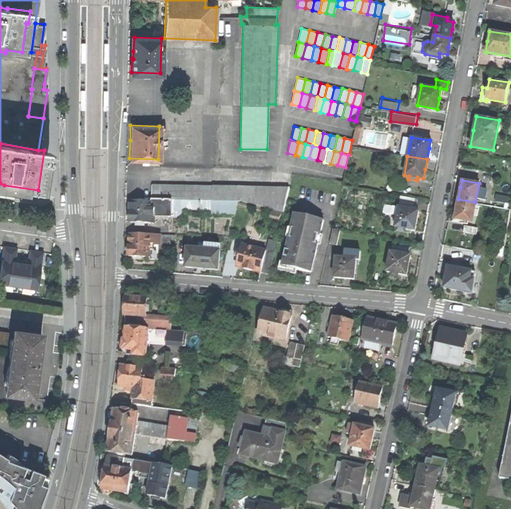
[(158,183),(158,198),(170,198),(237,199),(271,208),(269,215),(279,218),(280,211),(283,211),(289,187),(158,183)]
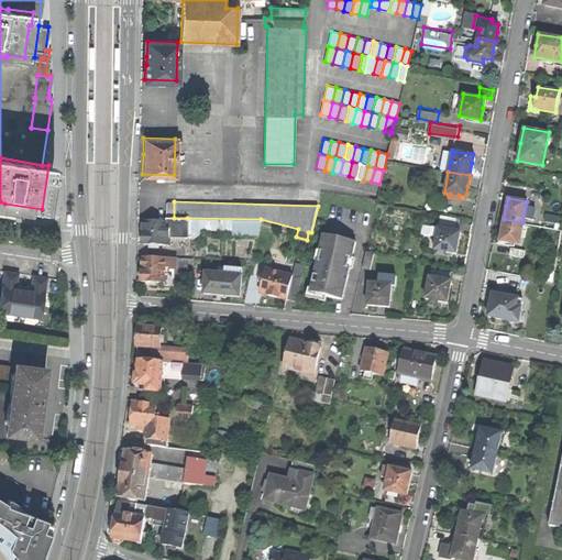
[(543,220),(558,221),(559,215),(544,212),(543,220)]
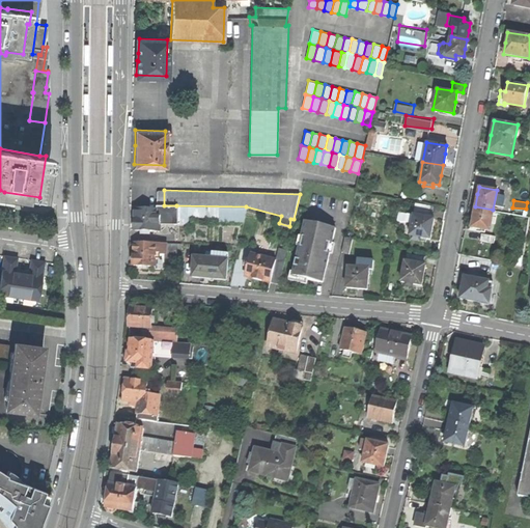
[(430,218),(433,206),(415,203),(409,234),(429,239),(431,227),(433,218),(430,218)]
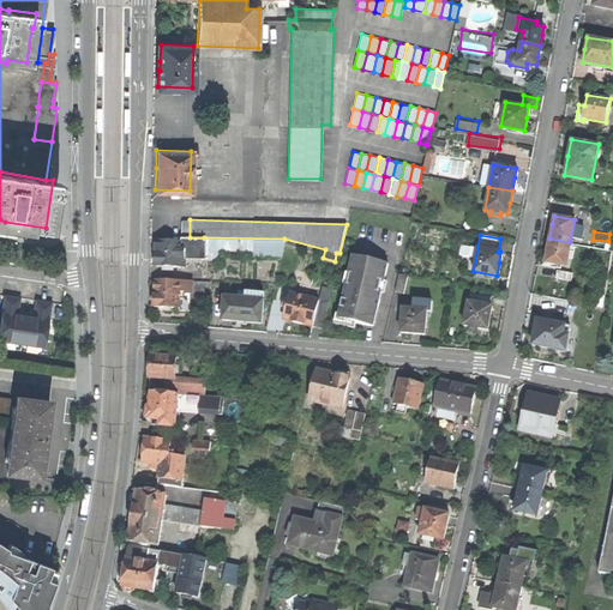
[(184,265),(184,257),(204,257),(204,237),(190,237),(180,236),(180,240),(156,239),(155,251),(155,264),(184,265)]
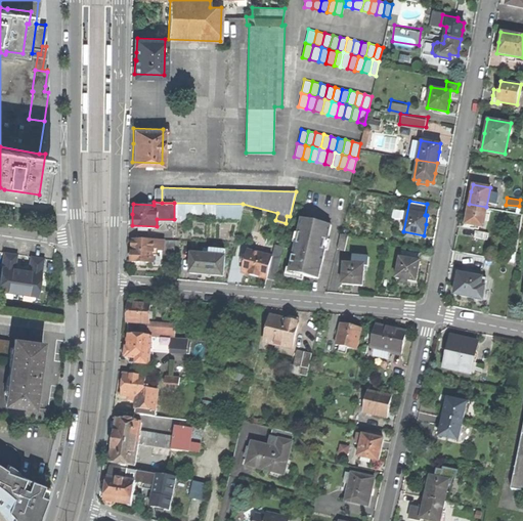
[(486,207),(469,204),(467,215),(465,223),(482,226),(486,207)]
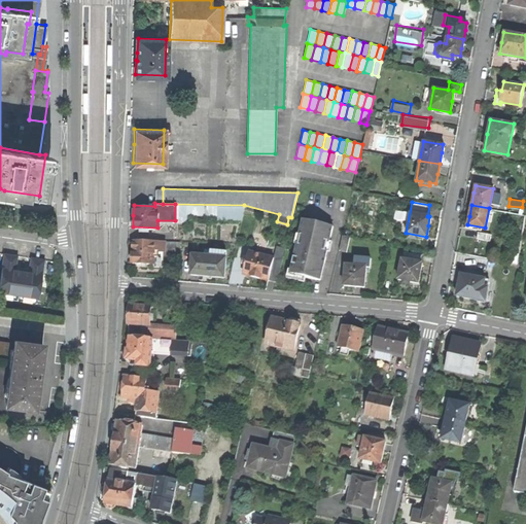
[(318,263),(323,264),(326,249),(325,249),(327,240),(328,240),(332,225),(302,218),(299,233),(301,234),(299,243),(296,243),(290,272),(304,276),(315,278),(318,263)]
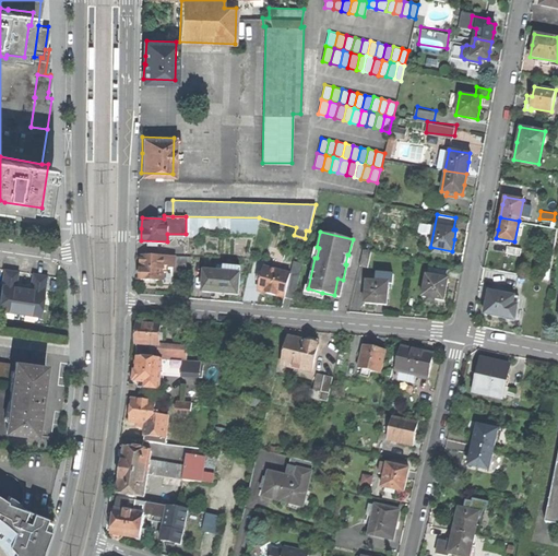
[(171,272),(190,272),(190,255),(164,255),(164,256),(140,256),(140,267),(140,279),(162,279),(162,282),(170,281),(170,275),(171,275),(171,272)]
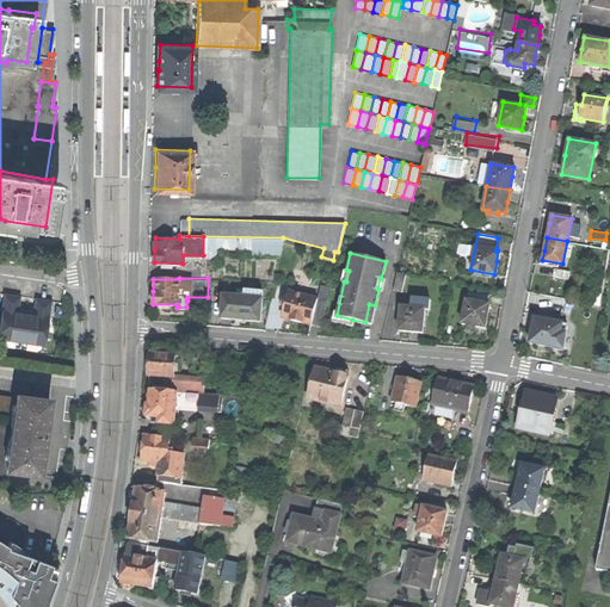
[(320,326),(330,285),(319,284),(315,298),(288,293),(287,297),(282,297),(281,305),(284,307),(282,317),(295,320),(320,326)]
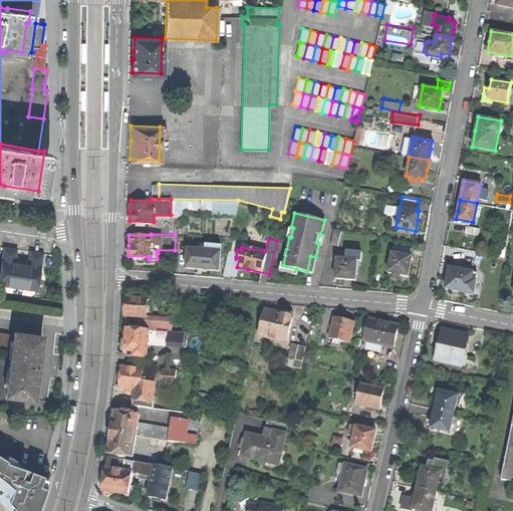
[(201,268),(215,269),(215,250),(214,250),(215,243),(200,243),(199,249),(184,247),(183,268),(201,268)]
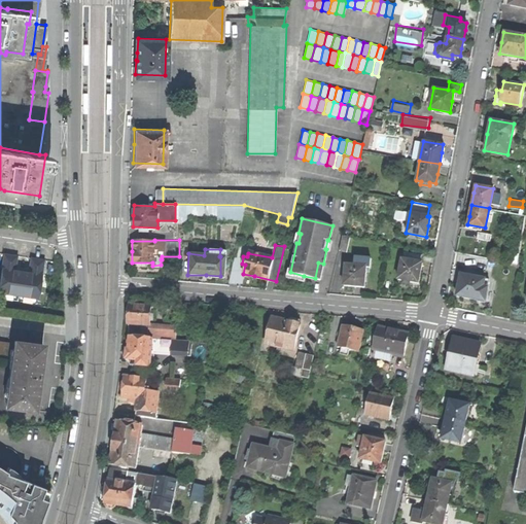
[(0,289),(37,295),(42,257),(30,255),(28,269),(26,269),(16,267),(13,267),(15,253),(3,251),(0,271),(0,289)]
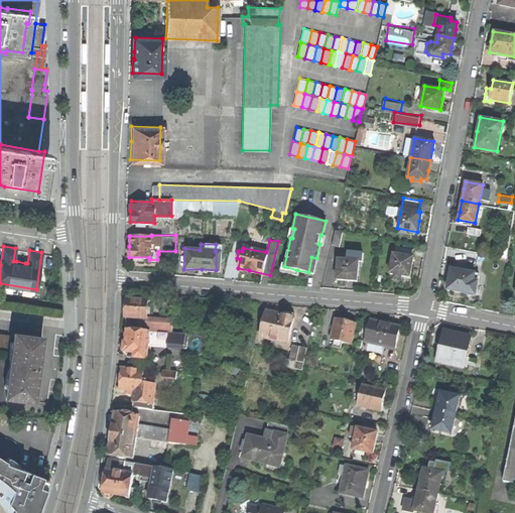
[(410,265),(412,256),(392,253),(388,272),(408,276),(410,265)]
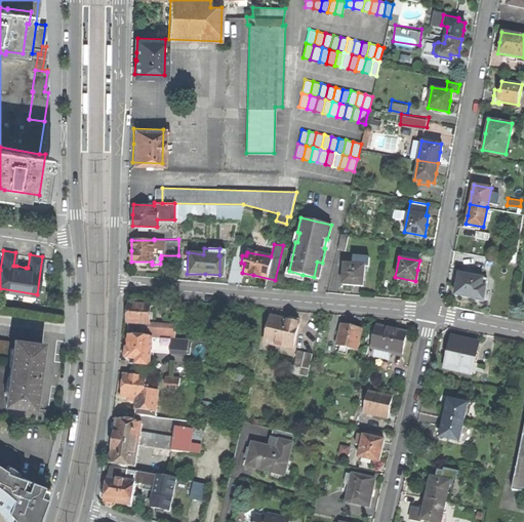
[(319,278),(322,263),(317,262),(314,277),(319,278)]
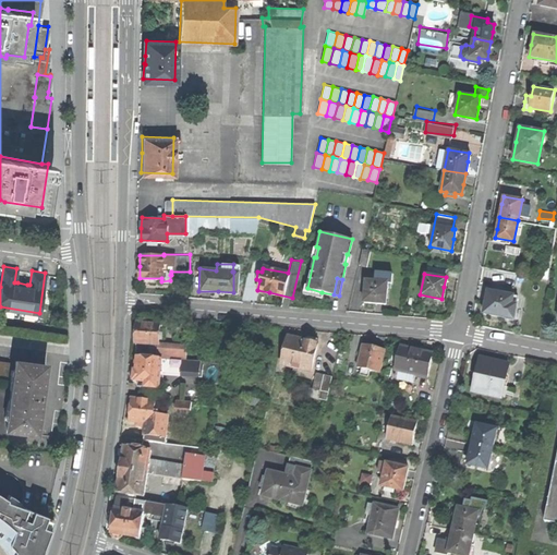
[(375,302),(385,303),(386,281),(365,280),(364,302),(375,302)]
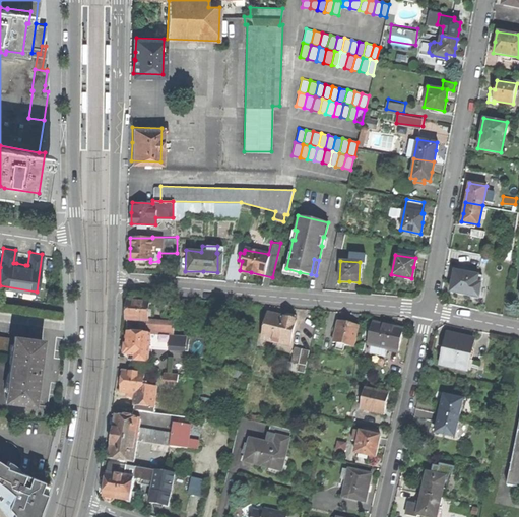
[(480,282),(472,281),(474,274),(454,270),(452,280),(450,291),(470,295),(470,294),(477,295),(480,282)]
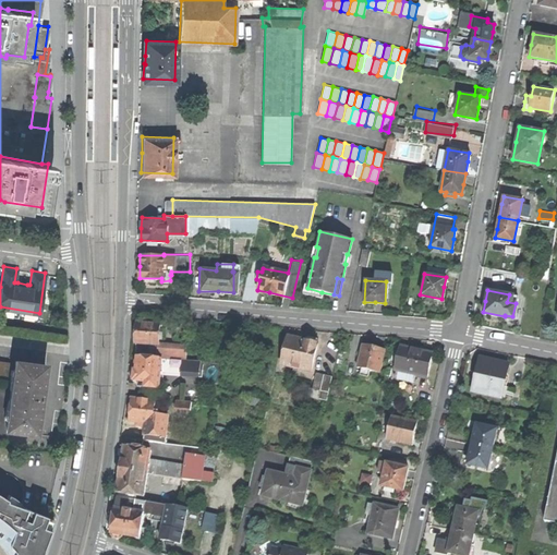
[(0,312),(38,318),(39,313),(0,306),(0,312)]
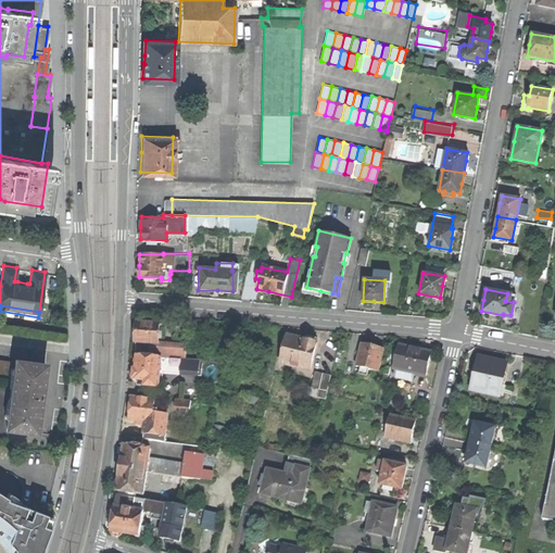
[(134,340),(155,342),(156,322),(135,321),(135,332),(134,340)]
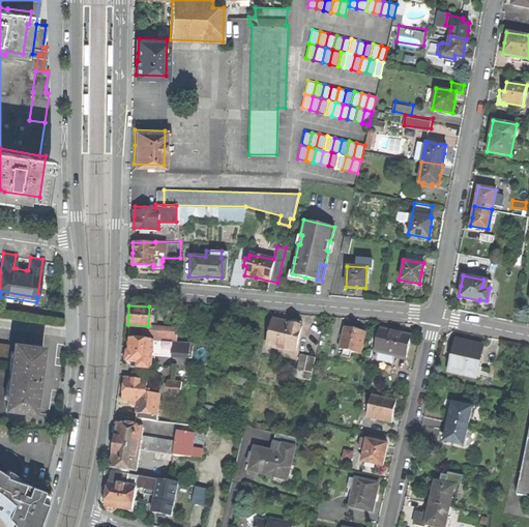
[(267,346),(294,353),(302,325),(300,322),(295,321),(291,321),(291,324),(283,322),(274,320),(267,346)]
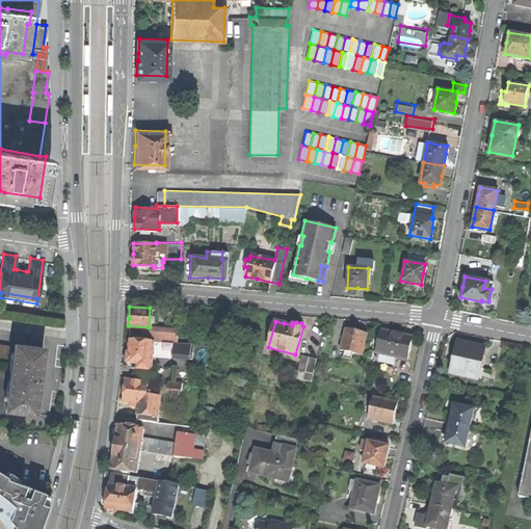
[(351,352),(361,354),(366,333),(353,329),(344,327),(339,349),(344,350),(343,356),(350,359),(351,352)]
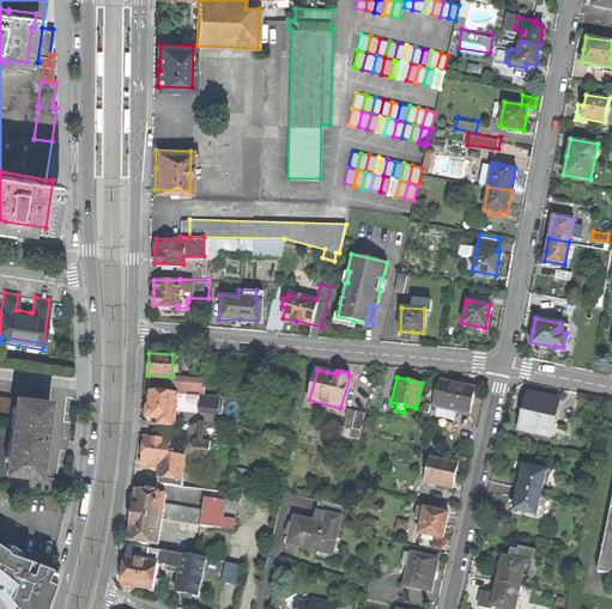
[(453,415),(455,410),(468,413),(474,387),(455,382),(438,378),(432,405),(435,406),(434,412),(453,415)]
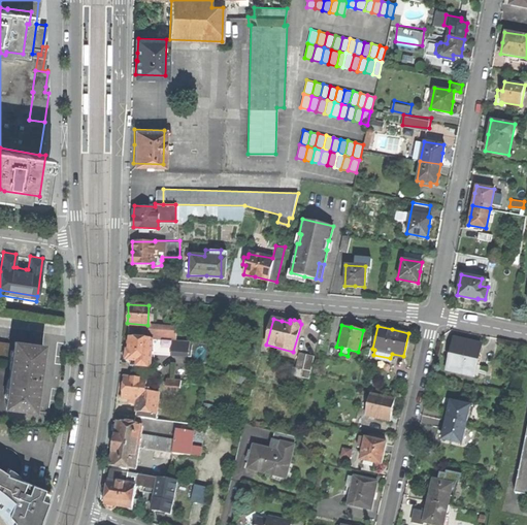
[(175,328),(158,327),(157,337),(172,338),(175,338),(175,328)]
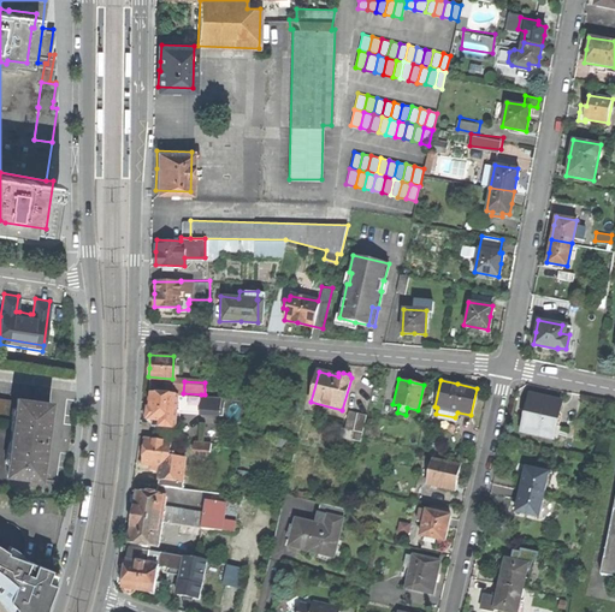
[(158,425),(175,426),(177,393),(149,391),(148,397),(148,402),(146,404),(146,408),(143,408),(143,415),(146,415),(145,417),(159,419),(158,425)]
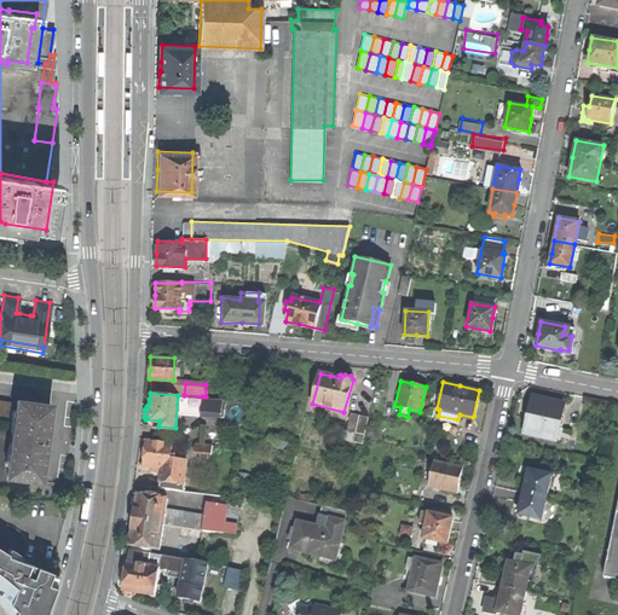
[(16,396),(16,400),(12,419),(11,430),(10,440),(7,462),(5,474),(39,477),(44,445),(48,401),(16,396)]
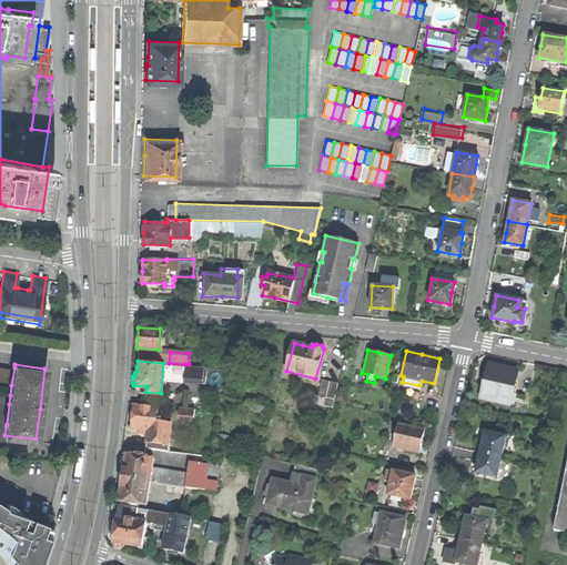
[(201,365),(189,364),(185,364),(184,374),(200,376),(201,365)]
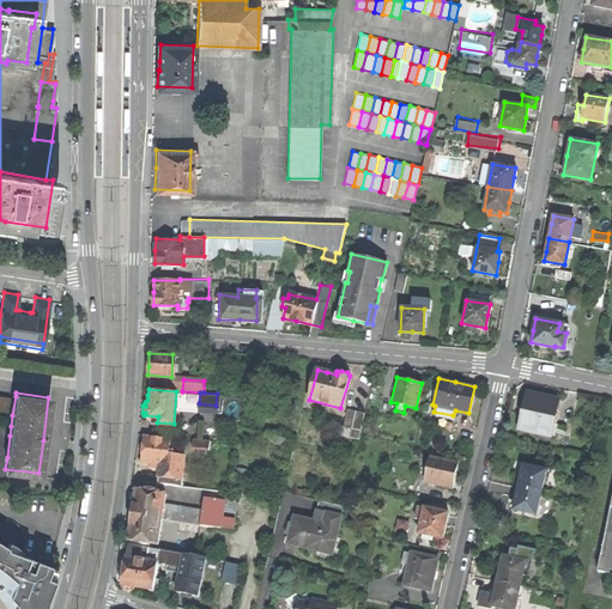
[(517,428),(552,436),(555,424),(552,424),(557,399),(527,393),(522,412),(517,428)]
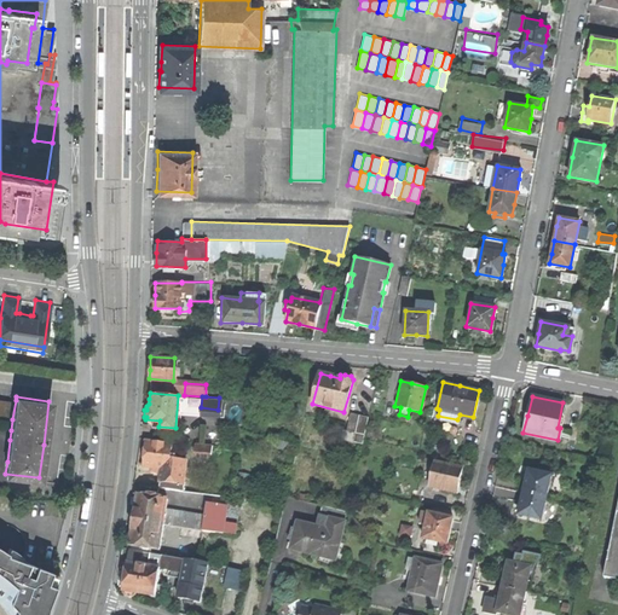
[(0,417),(10,418),(12,419),(16,400),(0,398),(0,417)]
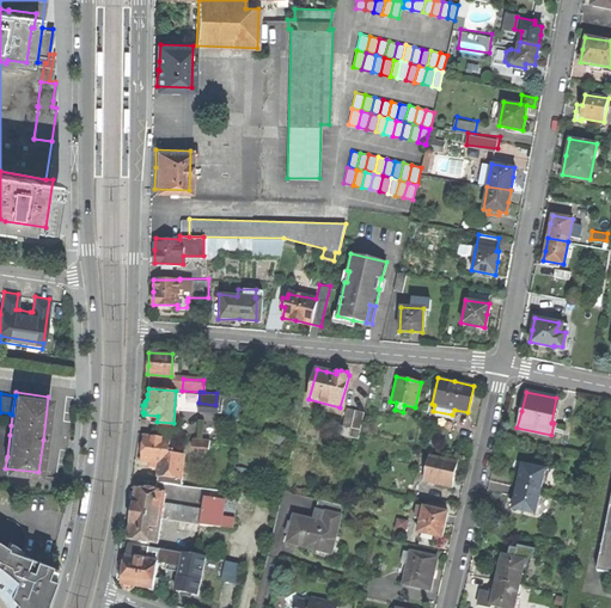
[(356,438),(364,410),(346,406),(341,427),(348,428),(347,436),(356,438)]
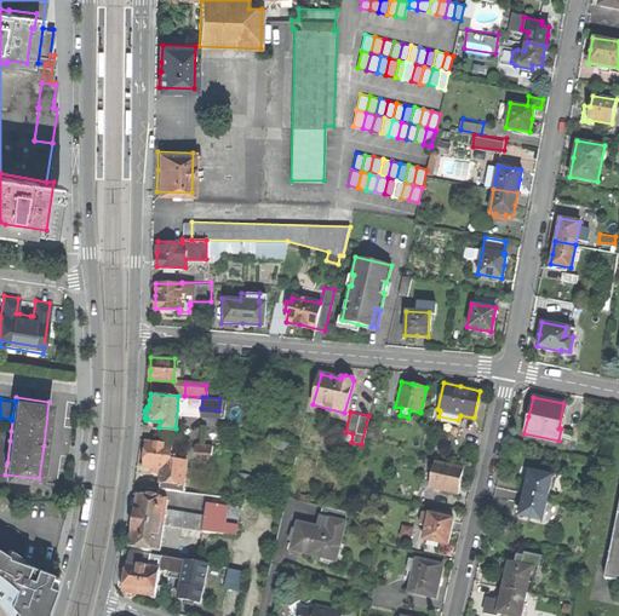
[(339,439),(351,442),(353,433),(345,432),(342,431),(339,439)]
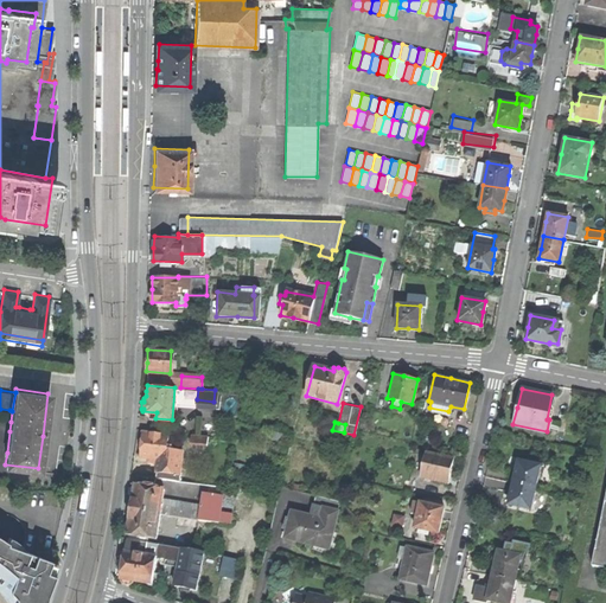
[(182,449),(167,448),(168,432),(142,431),(141,444),(140,456),(147,456),(147,460),(155,461),(155,476),(178,480),(182,449)]
